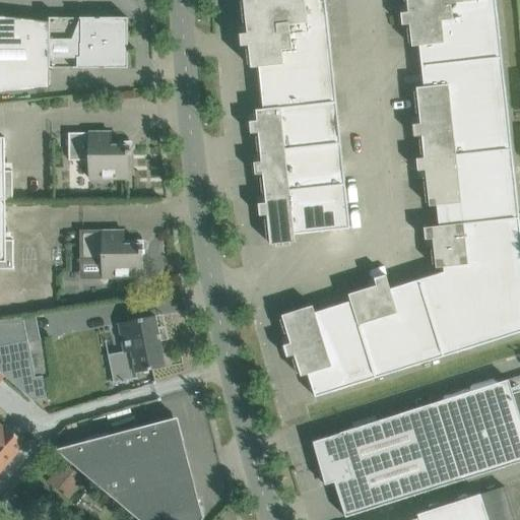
[(256,111),(336,103),(325,0),(244,0),(248,34),(240,35),(242,47),(249,46),(251,68),(259,68),(263,110),(256,111)]
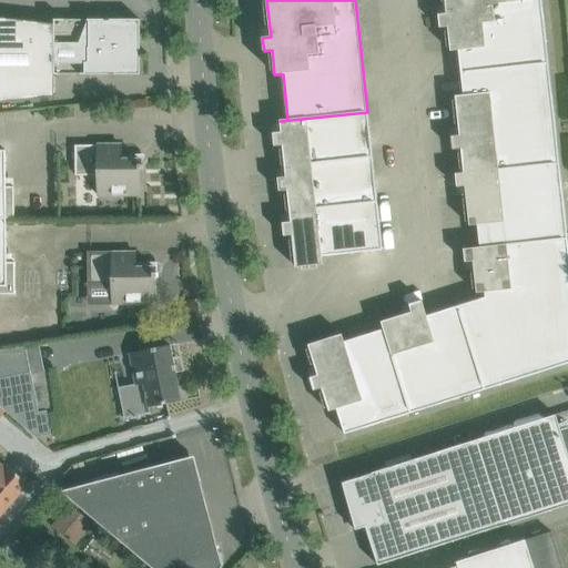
[(458,50),(460,73),(548,63),(540,0),(444,0),(446,13),(438,14),(439,28),(447,27),(450,51),(458,50)]
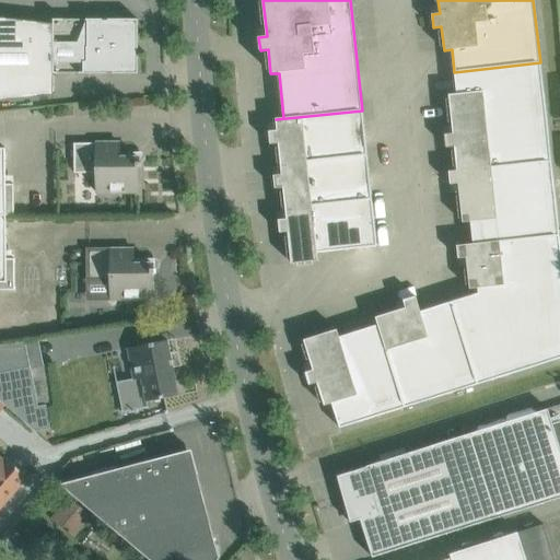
[(0,101),(54,95),(54,74),(138,74),(138,20),(53,20),(53,24),(0,18),(0,101)]
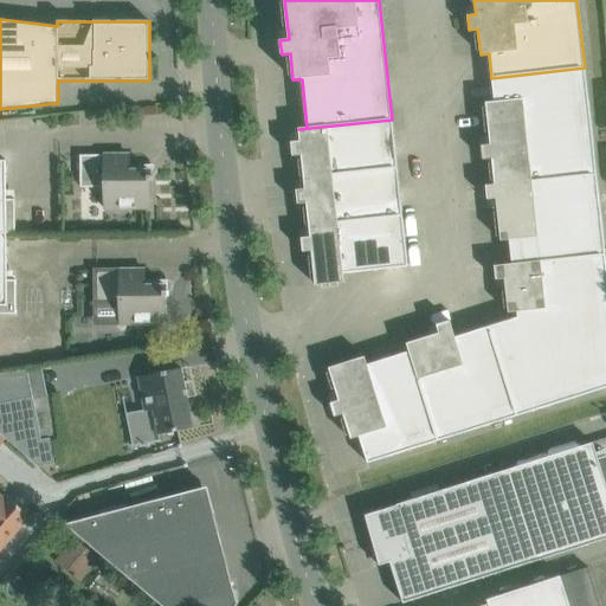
[(585,68),(491,78),(495,102),(485,103),(490,144),(482,146),(483,160),(491,159),(495,185),(495,186),(597,175),(585,68)]
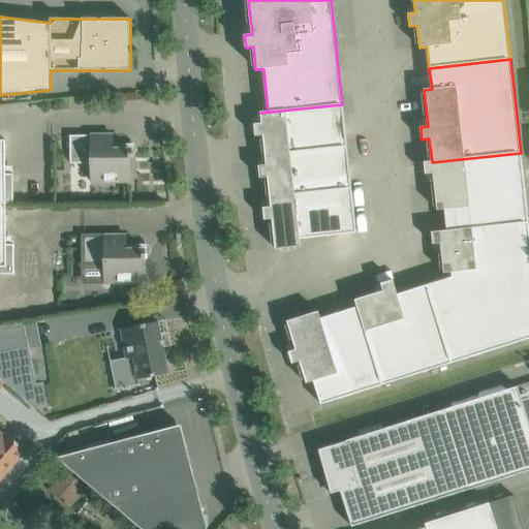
[(342,104),(260,113),(261,123),(254,124),(255,136),(262,135),(266,155),(346,147),(342,104)]
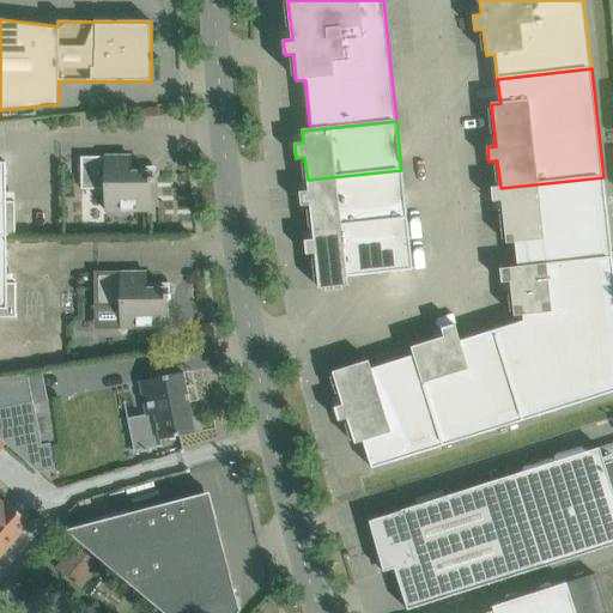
[(131,157),(120,157),(80,157),(80,190),(104,189),(105,211),(153,211),(152,183),(155,183),(155,178),(152,178),(152,173),(131,174),(131,157)]
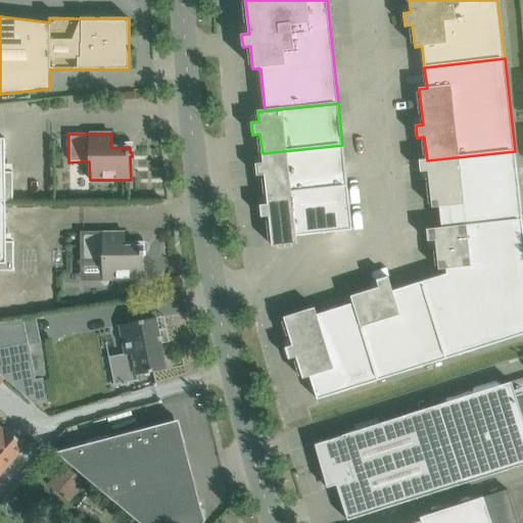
[(0,139),(0,201),(5,201),(5,202),(13,201),(12,172),(5,172),(5,139),(0,139)]
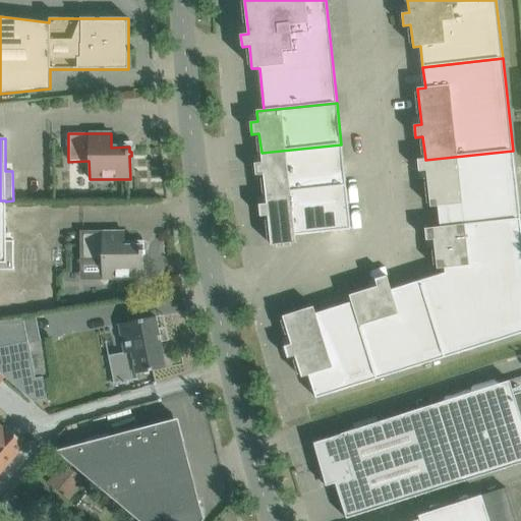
[(341,145),(262,153),(263,163),(254,164),(255,175),(264,175),(266,194),(346,185),(341,145)]
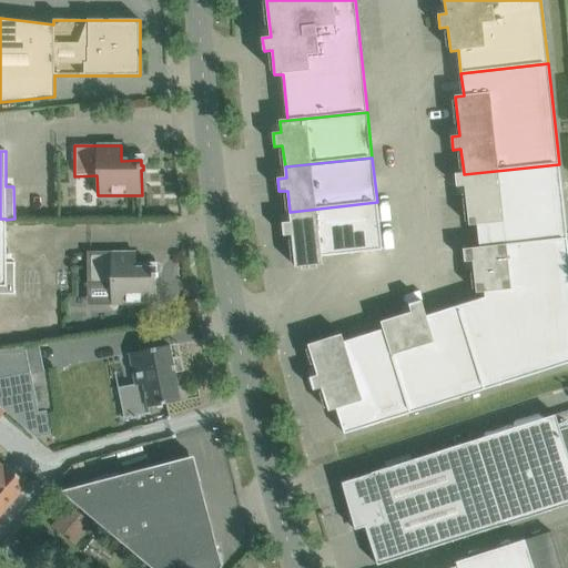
[(464,174),(464,173),(455,174),(456,188),(465,186),(469,225),(477,225),(480,247),(480,249),(567,239),(559,164),(464,174)]
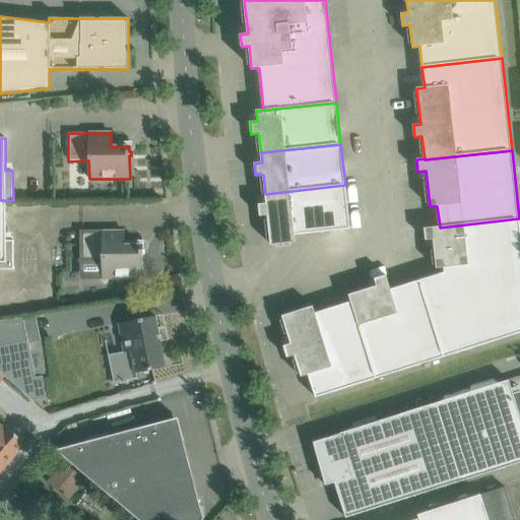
[(345,185),(265,194),(266,203),(258,204),(260,216),(267,215),(270,245),(295,242),(294,235),(349,229),(345,185)]
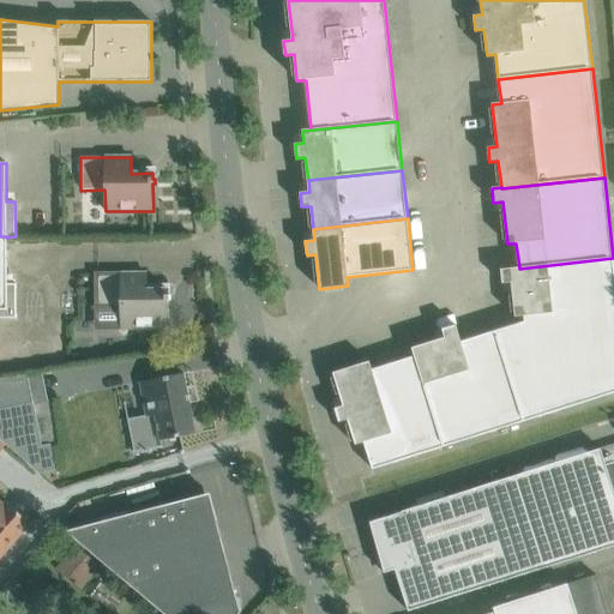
[(6,236),(0,236),(0,318),(16,319),(16,284),(7,284),(6,238),(6,236)]
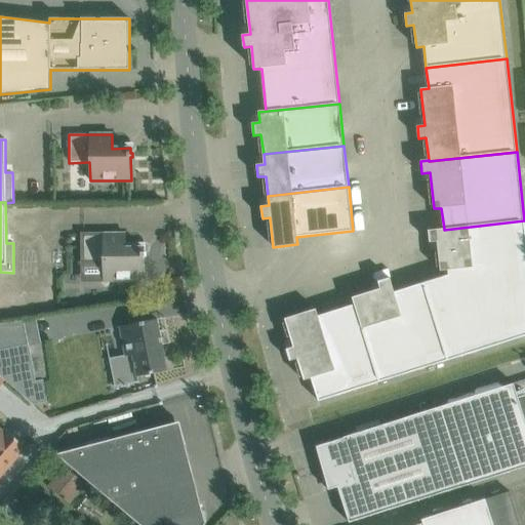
[(448,275),(422,283),(447,361),(524,335),(524,228),(524,220),(444,230),(444,229),(429,231),(430,242),(437,242),(440,271),(448,270),(448,275)]
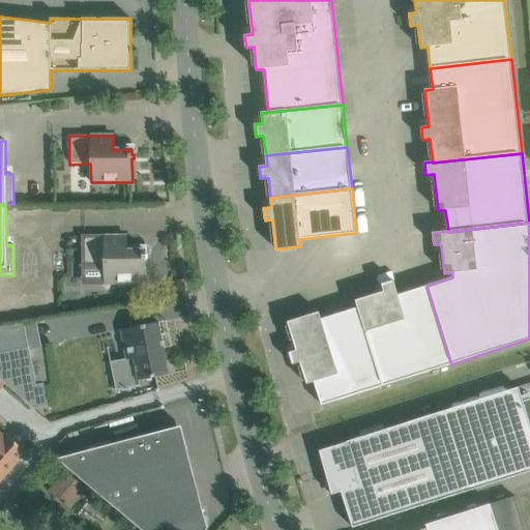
[(117,236),(83,237),(83,265),(105,265),(105,284),(145,283),(145,260),(147,260),(147,255),(145,255),(145,251),(117,251),(117,236)]
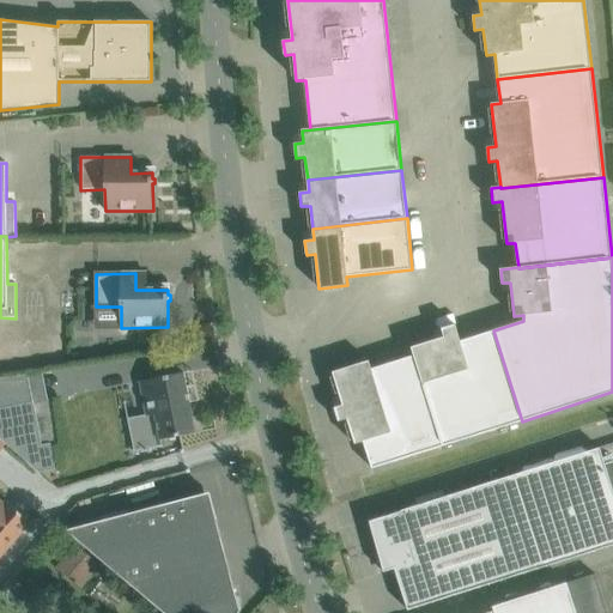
[(411,347),(413,356),(414,356),(443,447),(522,422),(493,331),(460,341),(455,325),(441,328),(444,338),(411,347)]
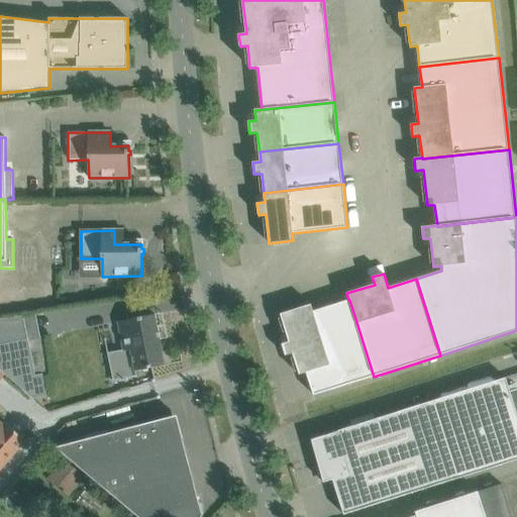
[(306,373),(313,395),(374,377),(349,300),(348,300),(313,312),(311,304),(281,314),(289,342),(282,344),(286,355),(293,353),(299,375),(306,373)]
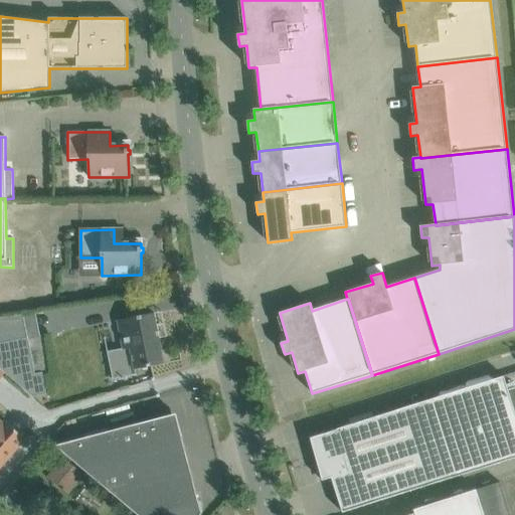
[(117,321),(123,349),(130,348),(134,370),(164,364),(154,313),(117,321)]
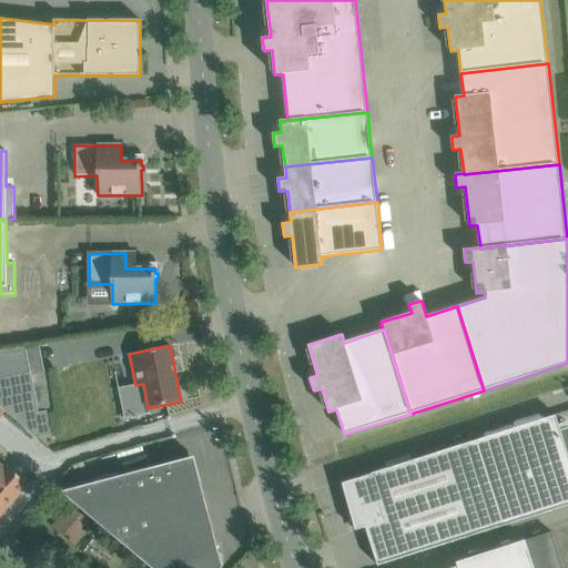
[(26,346),(0,351),(0,406),(36,438),(51,435),(47,413),(53,411),(46,369),(31,373),(26,347),(26,346)]
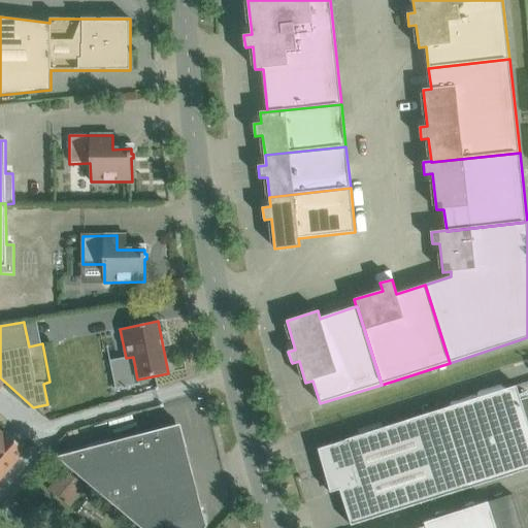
[(527,424),(516,387),(457,404),(318,449),(330,493),(339,490),(351,526),(463,490),(527,469),(527,424)]
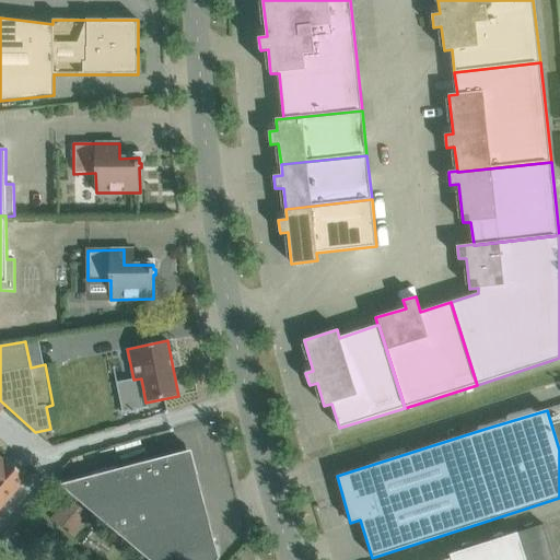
[(190,451),(59,485),(149,559),(218,559),(219,559),(212,531),(210,532),(195,474),(197,474),(190,451)]
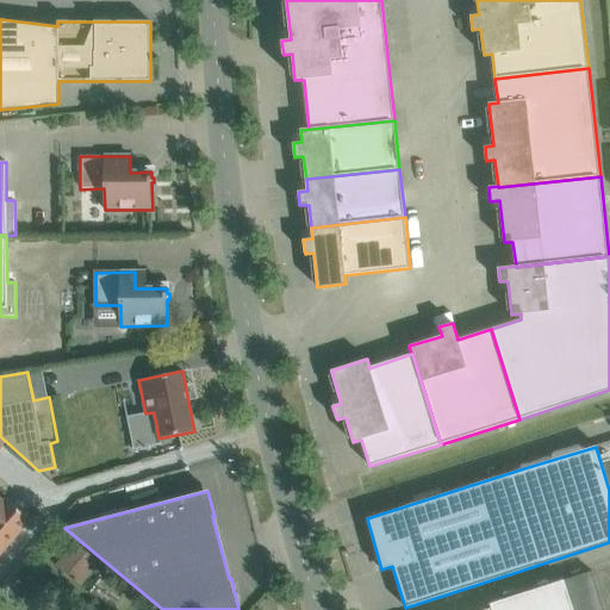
[(0,555),(31,521),(7,500),(5,503),(0,497),(0,555)]
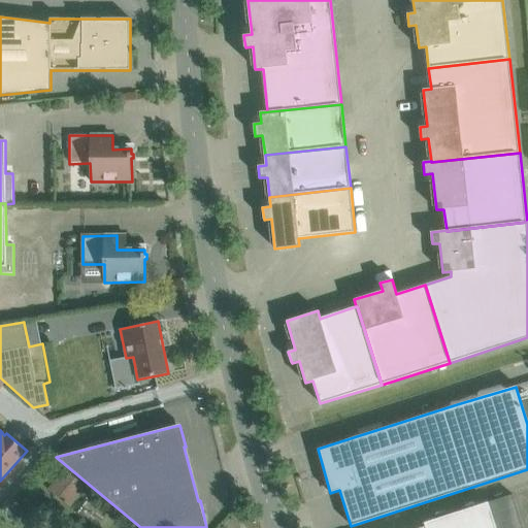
[(87,486),(64,468),(47,489),(70,506),(87,486)]
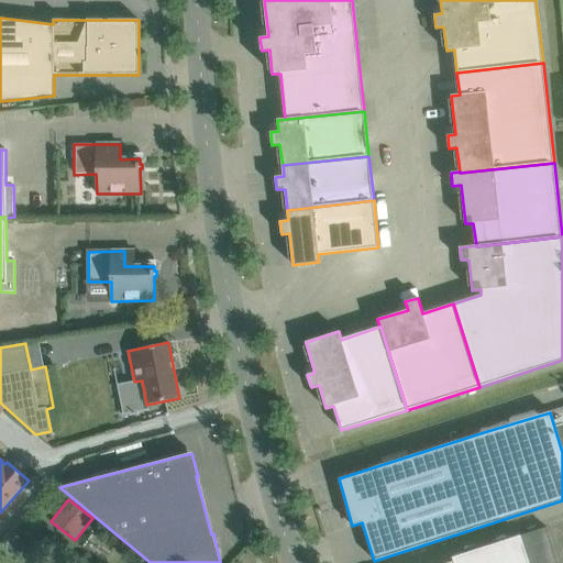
[(520,534),(452,556),(454,561),(454,562),(558,562),(545,527),(520,534)]
